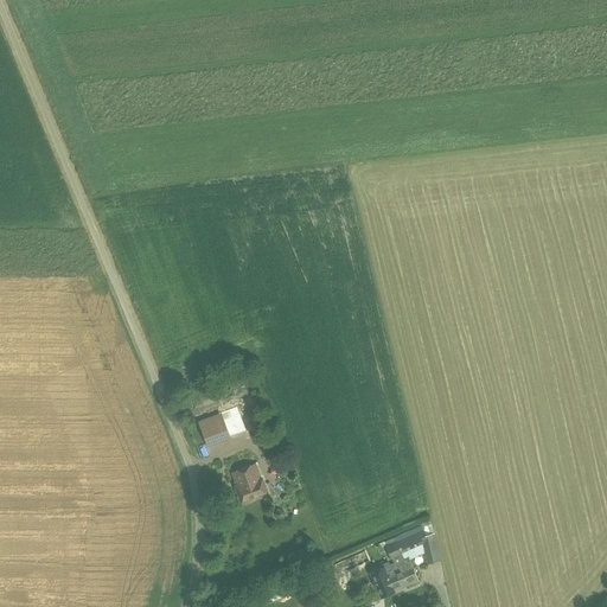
[(219,378),(228,372),(221,360),(212,366),(219,378)]
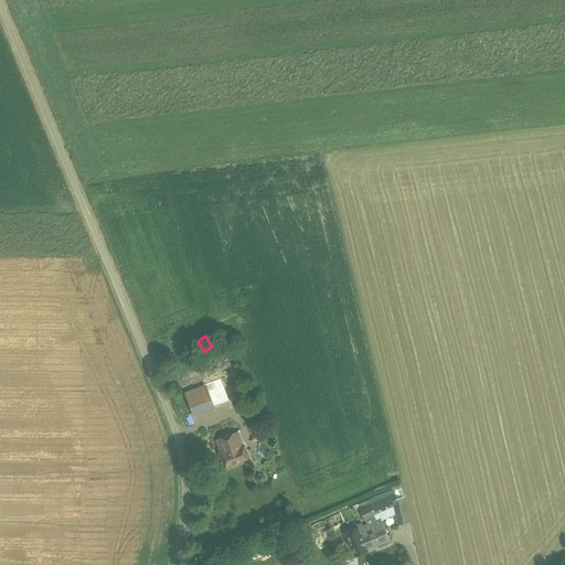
[(193,415),(215,406),(206,384),(184,393),(193,415)]
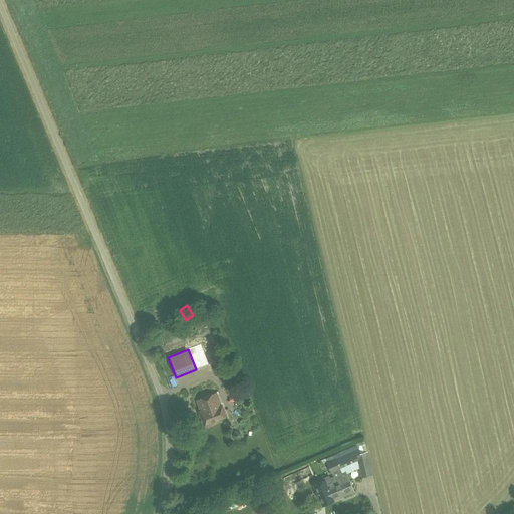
[(221,406),(216,394),(197,400),(201,411),(200,412),(205,425),(226,417),(222,406),(221,406)]
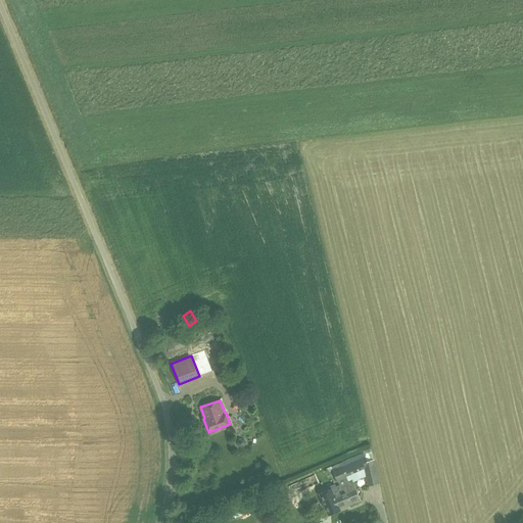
[(330,489),(321,493),(330,515),(339,511),(338,510),(361,501),(352,481),(351,479),(347,481),(345,476),(365,468),(367,475),(369,485),(379,483),(374,460),(372,452),(364,454),(364,453),(340,463),(341,466),(333,469),(338,480),(340,484),(330,489)]
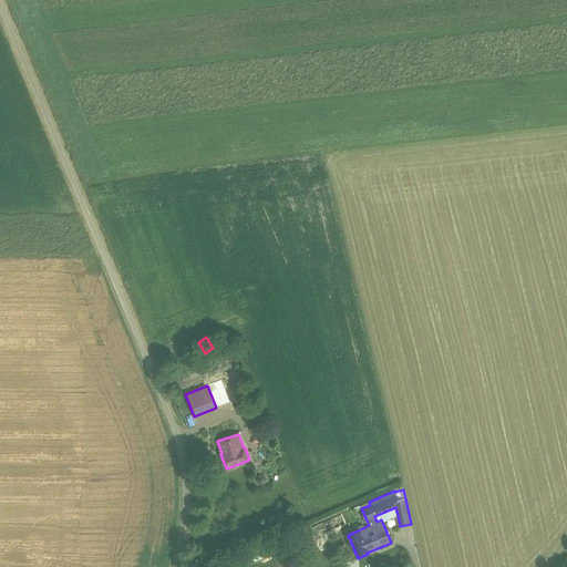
[(322,524),(326,533),(346,524),(341,515),(322,524)]
